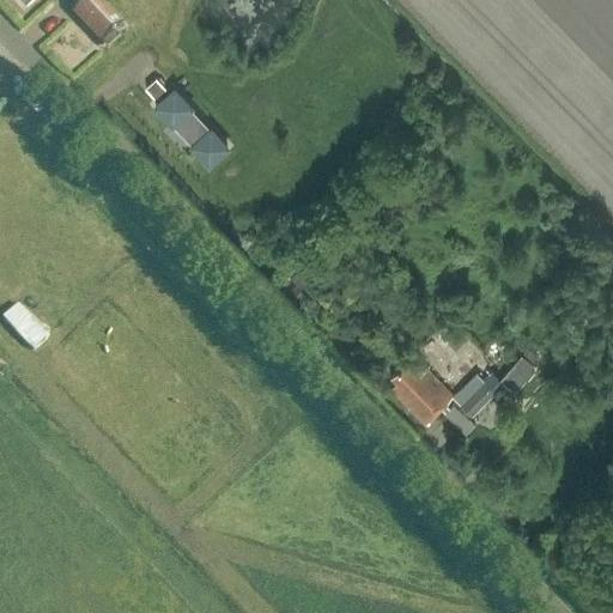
[(91,0),(72,19),(101,50),(122,31),(93,0),(91,0)]
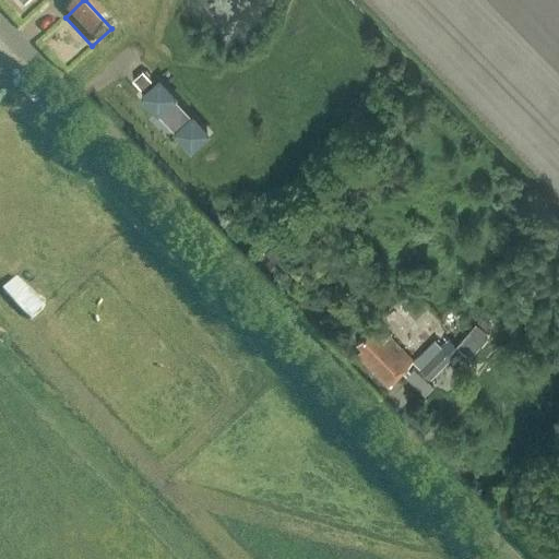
[(190,151),(207,135),(158,82),(142,98),(190,151)]
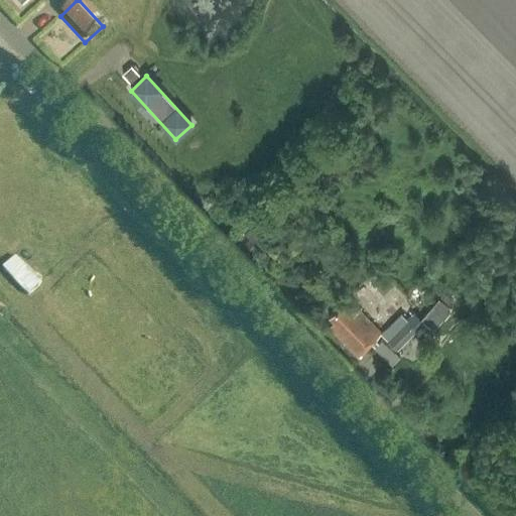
[(421,316),(435,331),(460,306),(445,292),(421,316)]
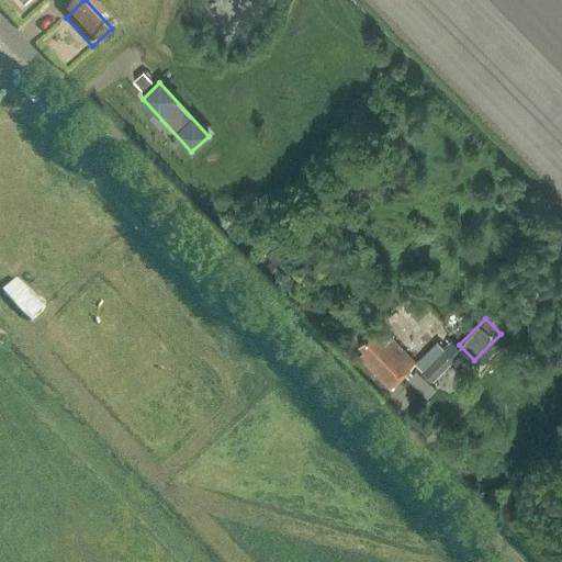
[(390,391),(416,364),(379,326),(358,346),(363,352),(358,357),(390,391)]
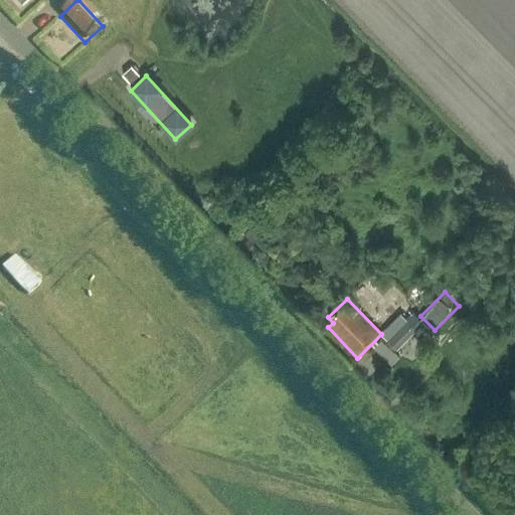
[(396,350),(416,330),(407,322),(387,342),(396,350)]
